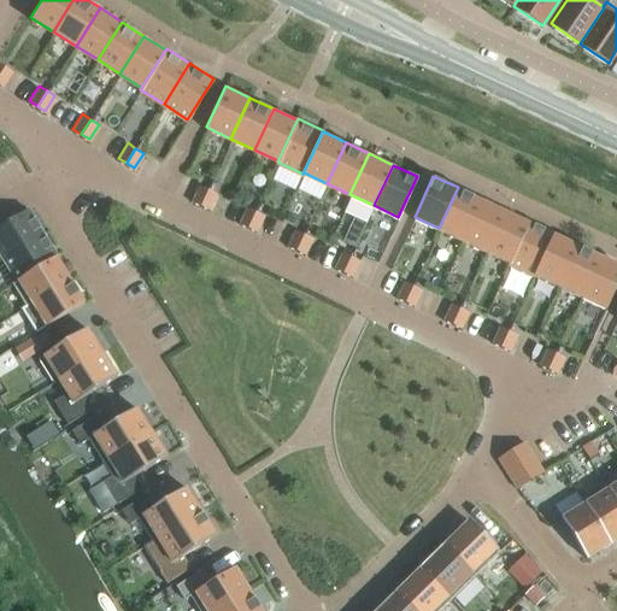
[(209,187),(199,182),(192,199),(200,203),(209,187)]
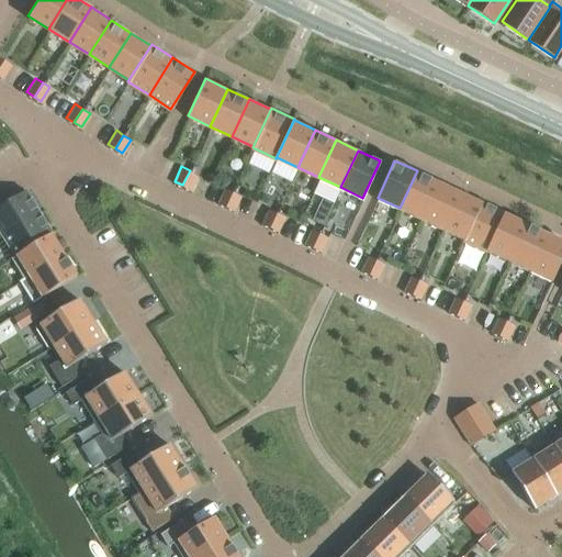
[(182,185),(191,189),(198,174),(190,170),(182,185)]
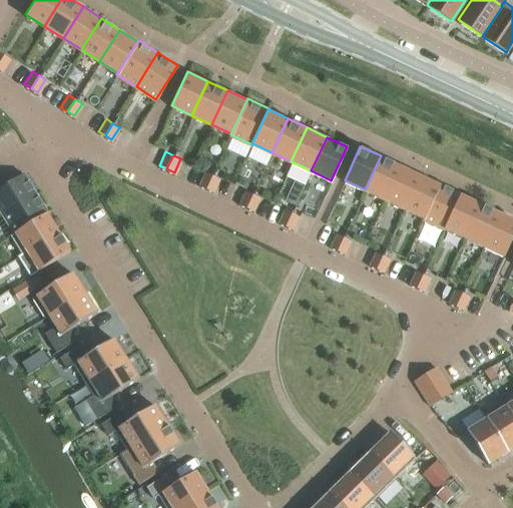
[(381,155),(365,189),(384,198),(400,165),(381,155)]
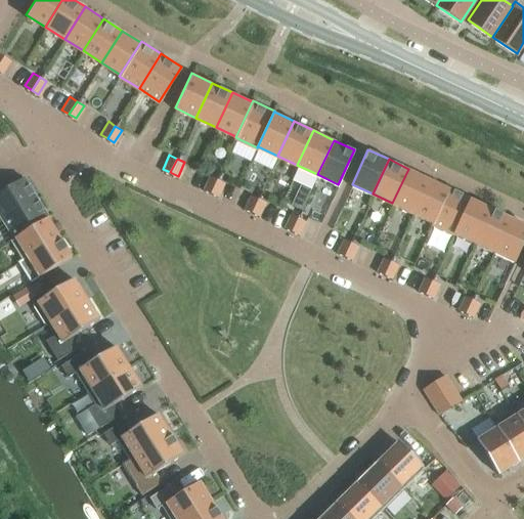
[(408,169),(392,203),(412,213),(429,178),(408,169)]
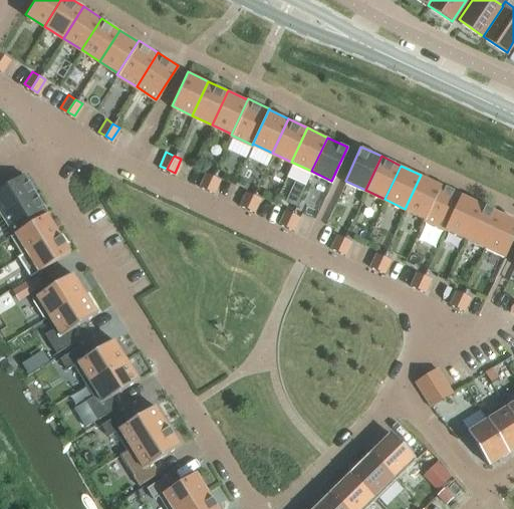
[(213,174),(205,171),(199,184),(206,188),(213,174)]
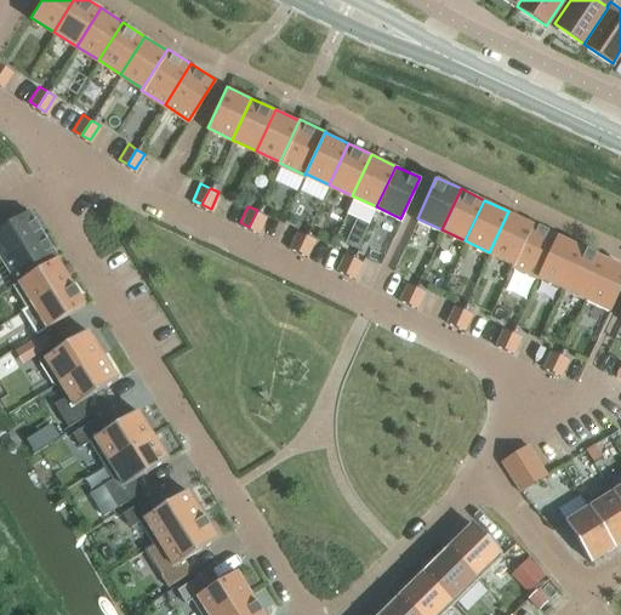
[(43,231),(28,208),(0,223),(0,254),(1,256),(43,231)]
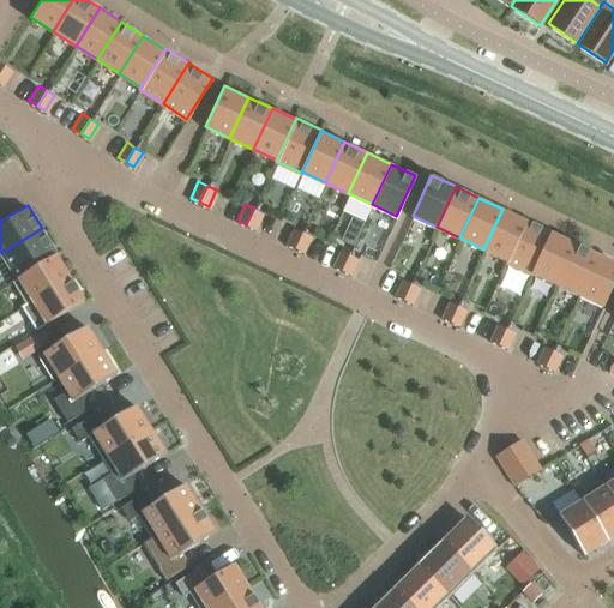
[(246,224),(256,228),(263,212),(254,208),(246,224)]
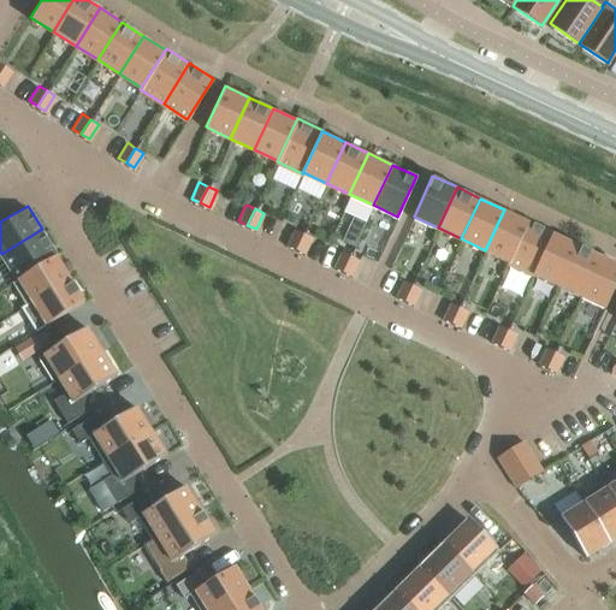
[(527,218),(527,220),(504,209),(485,250),(508,260),(507,262),(508,262),(528,219),(527,218)]
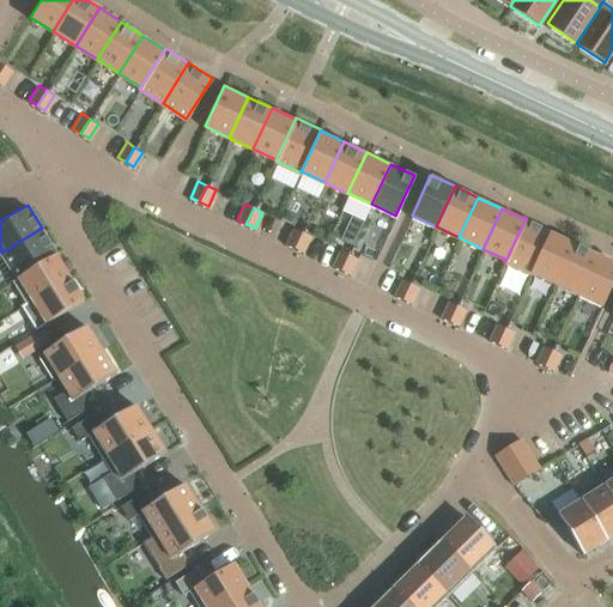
[(551,229),(526,218),(505,261),(530,273),(551,229)]
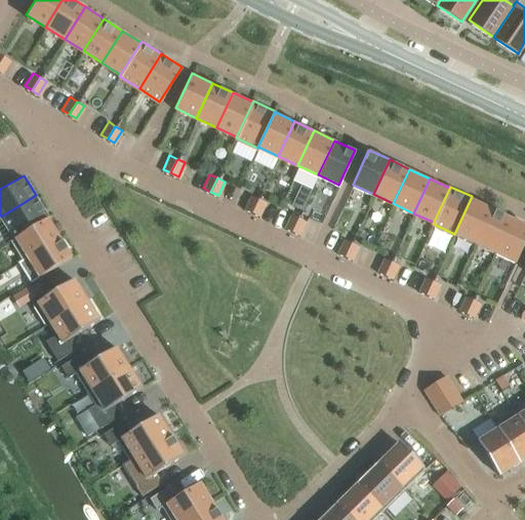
[(297,191),(292,201),(303,205),(307,195),(297,191)]
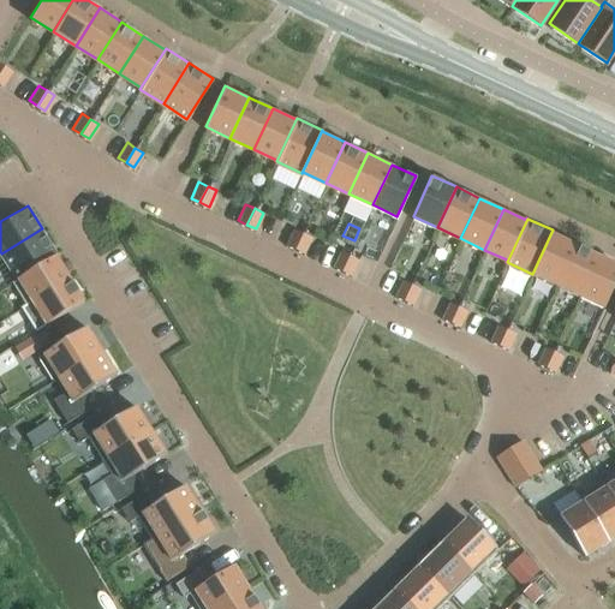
[(303,231),(294,227),(286,243),(296,248),(303,231)]
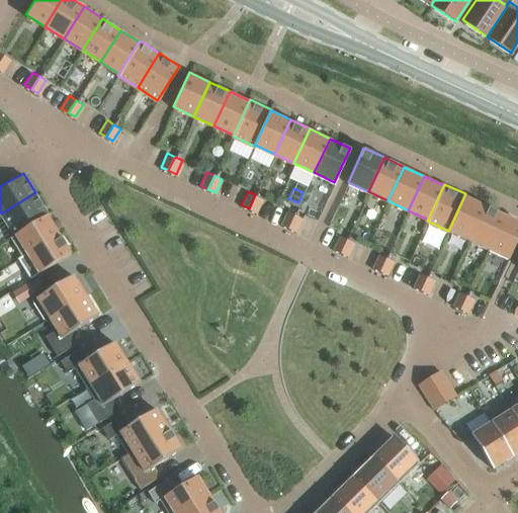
[(48,211),(35,192),(1,214),(13,233),(48,211)]
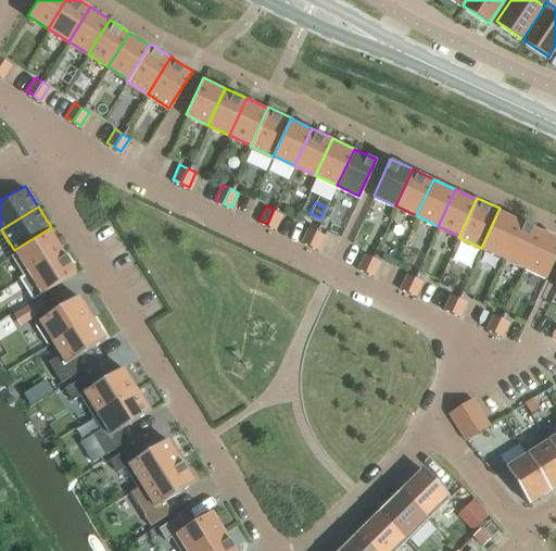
[(482,247),(503,257),(520,220),(500,210),(500,209),(500,208),(481,248),(482,247)]
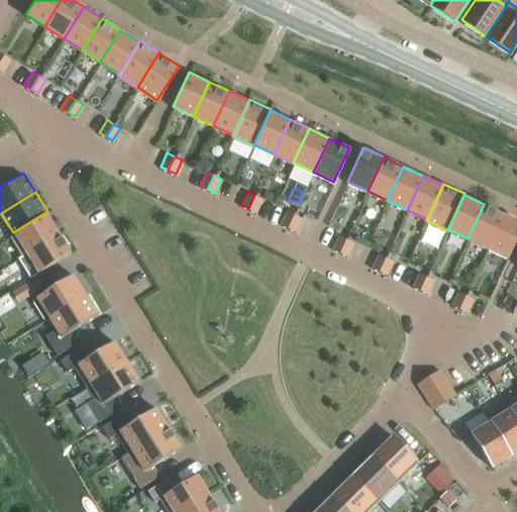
[(248,208),(255,211),(262,198),(254,194),(248,208)]
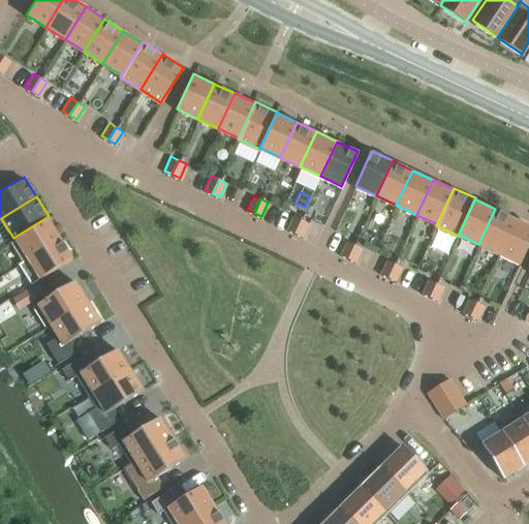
[(495,209),(478,244),(498,253),(515,218),(495,209)]
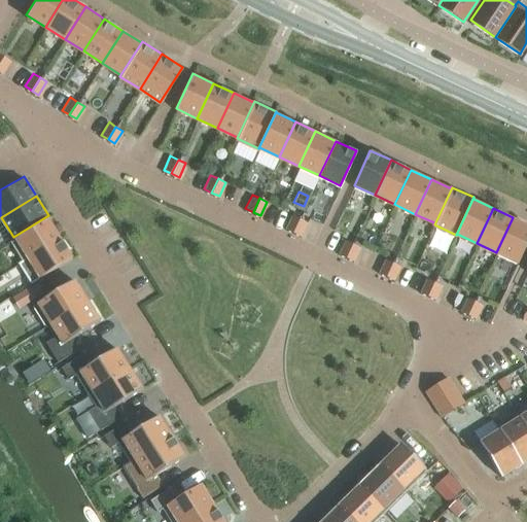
[(300,216),(292,213),(285,227),(293,231),(300,216)]
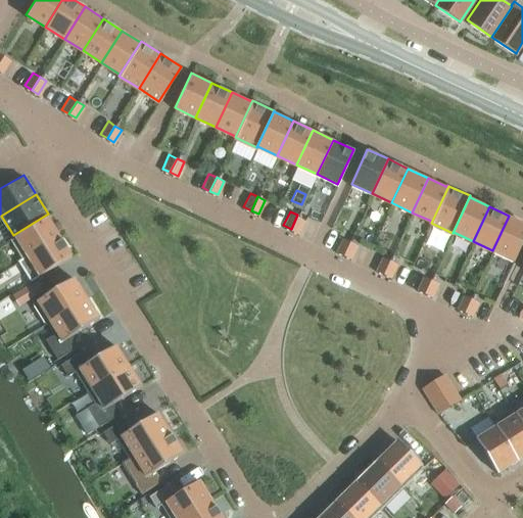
[(59,234),(48,217),(49,216),(48,214),(13,235),(10,237),(22,256),(59,234)]
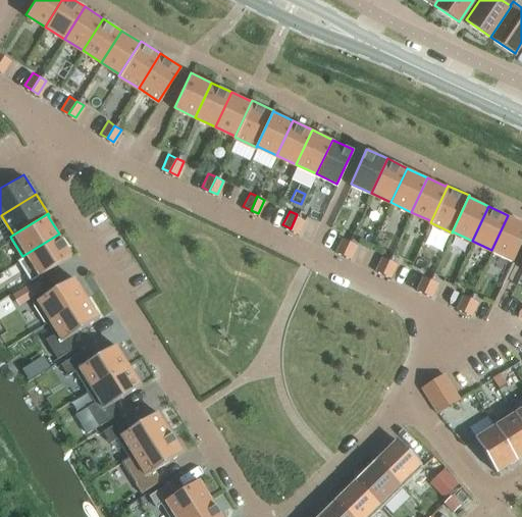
[(291,228),(298,231),(304,218),(297,214),(291,228)]
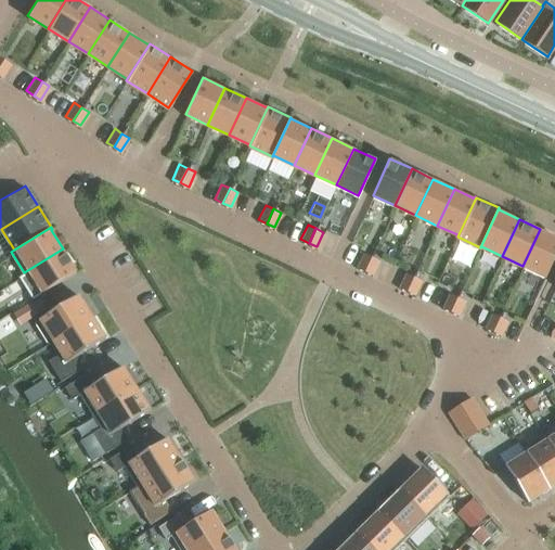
[(545,276),(554,254),(554,235),(540,229),(523,266),(545,276)]
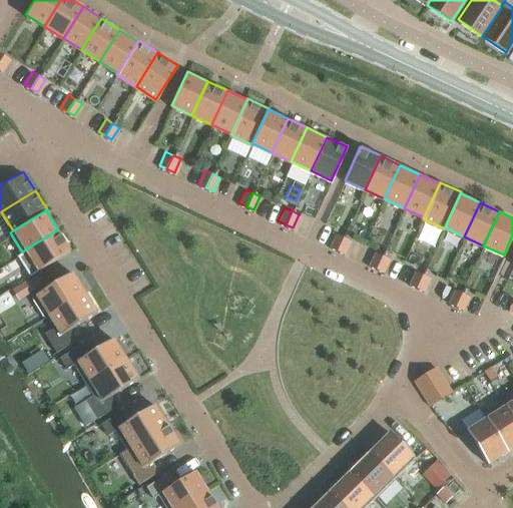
[(30,274),(70,248),(58,229),(22,251),(17,254),(30,274)]
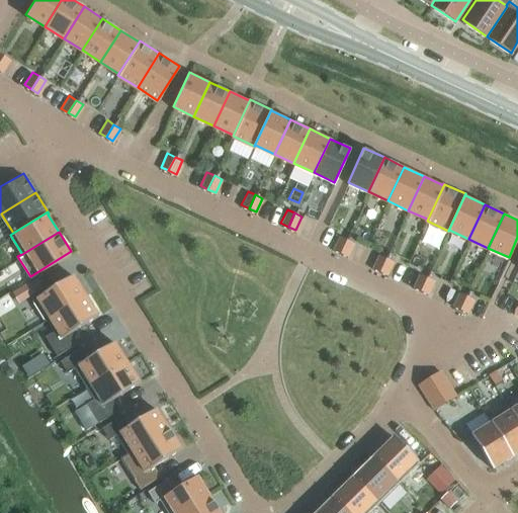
[(346,238),(339,234),(333,248),(340,251),(346,238)]
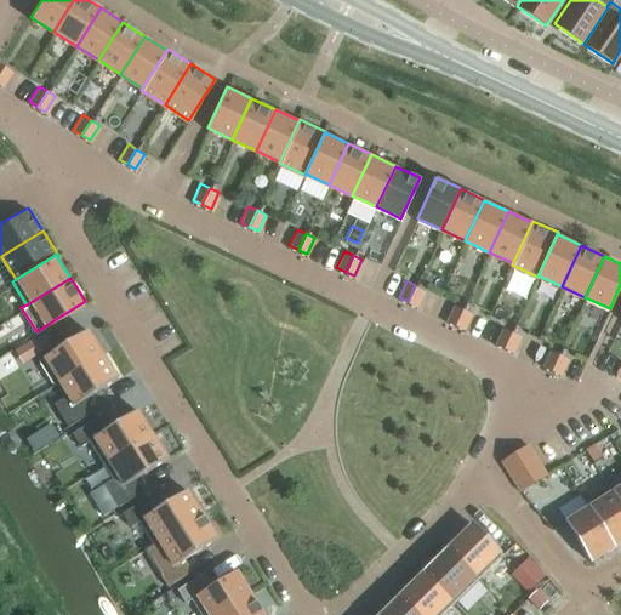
[(408,301),(417,306),(425,289),(415,285),(408,301)]
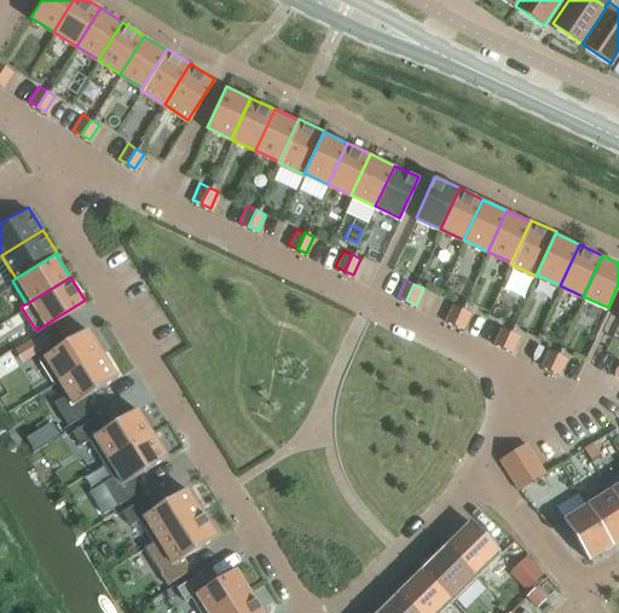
[(462,306),(452,302),(445,318),(453,323),(462,306)]
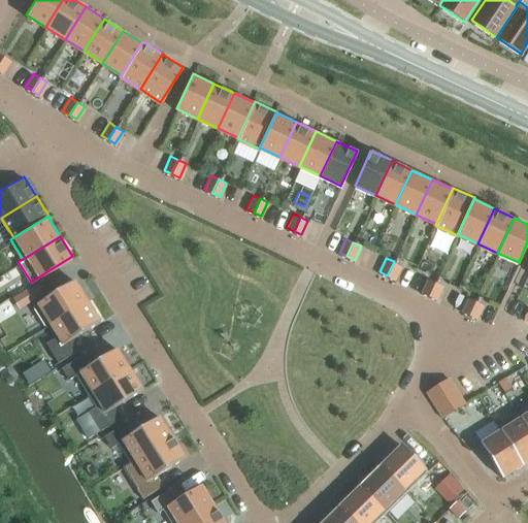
[(387,275),(395,279),(401,265),(394,261),(387,275)]
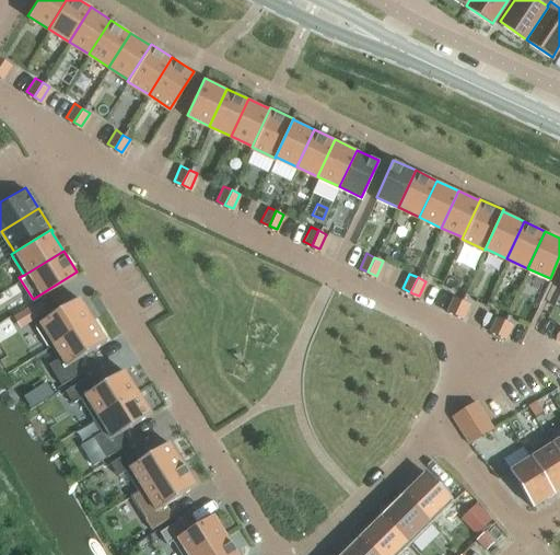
[(53,342),(92,316),(79,295),(34,322),(48,345),(53,343),(53,342)]
